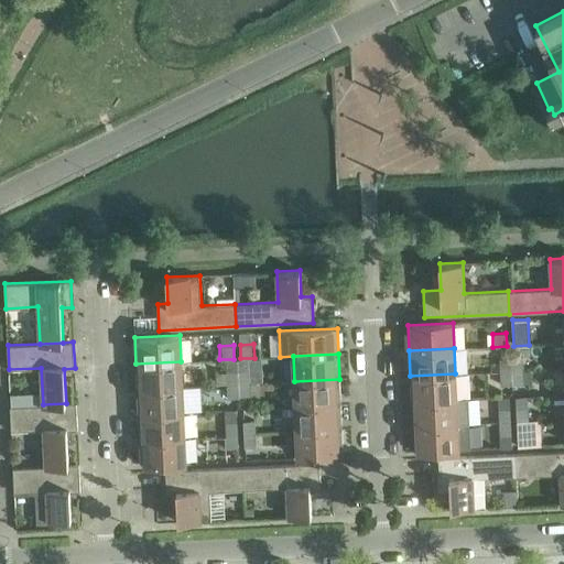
[(511,371),(525,370),(524,357),(510,358),(511,371)]
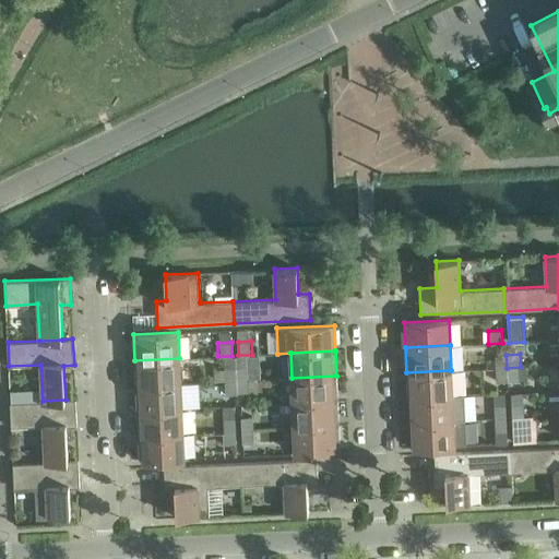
[(507,368),(506,355),(492,355),(492,368),(507,368)]
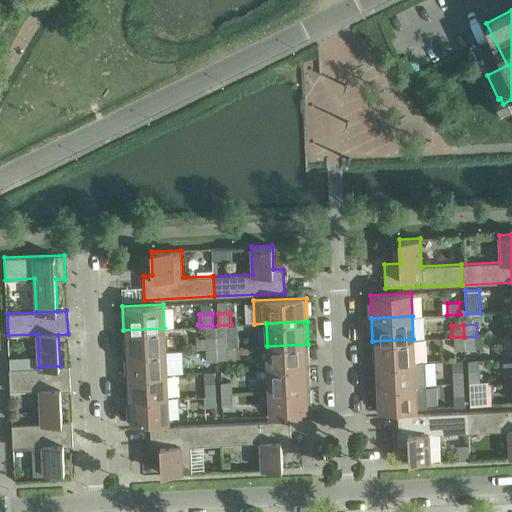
[(164,328),(123,330),(125,353),(166,351),(164,328)]
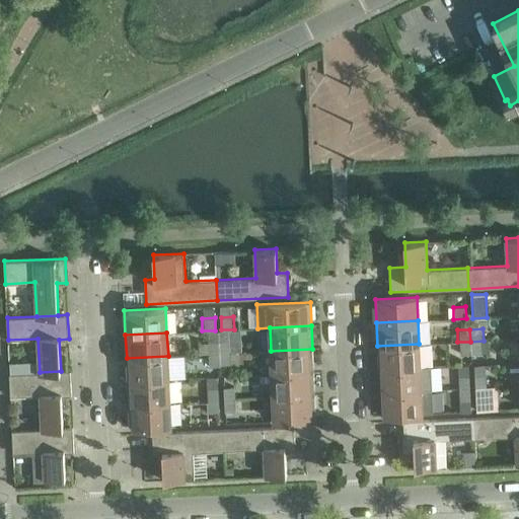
[(219,341),(219,353),(232,353),(231,340),(219,341)]
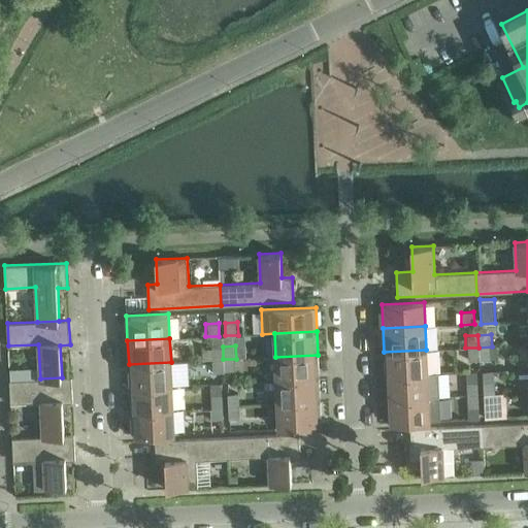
[(223,359),(223,347),(209,348),(209,360),(223,359)]
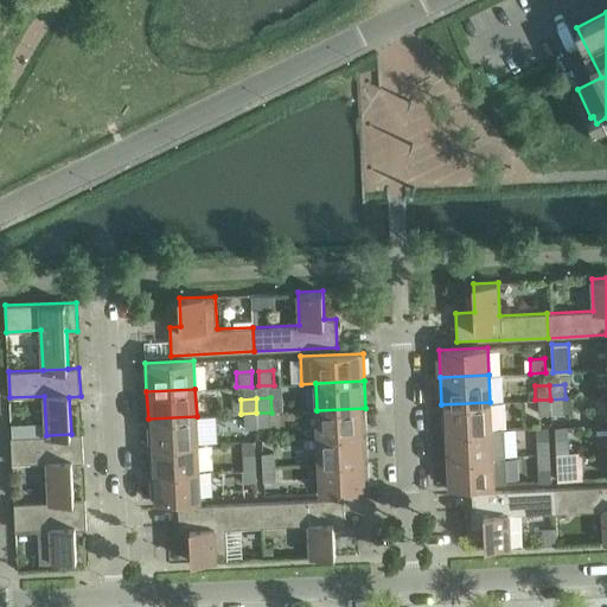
[(566,413),(566,398),(550,400),(551,414),(566,413)]
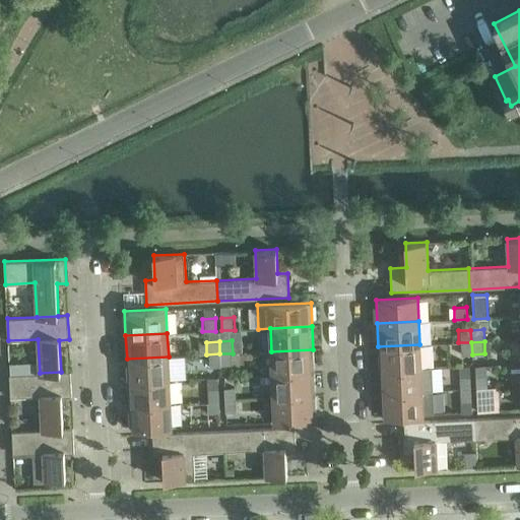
[(471,342),(458,342),(459,354),(472,354),(471,342)]
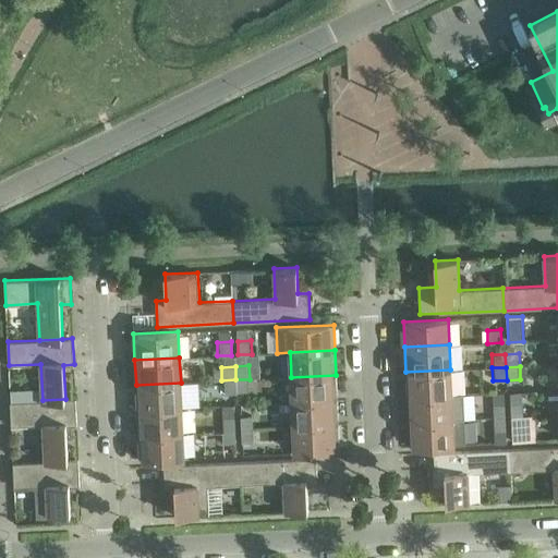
[(407,397),(451,395),(450,370),(405,372),(407,397)]
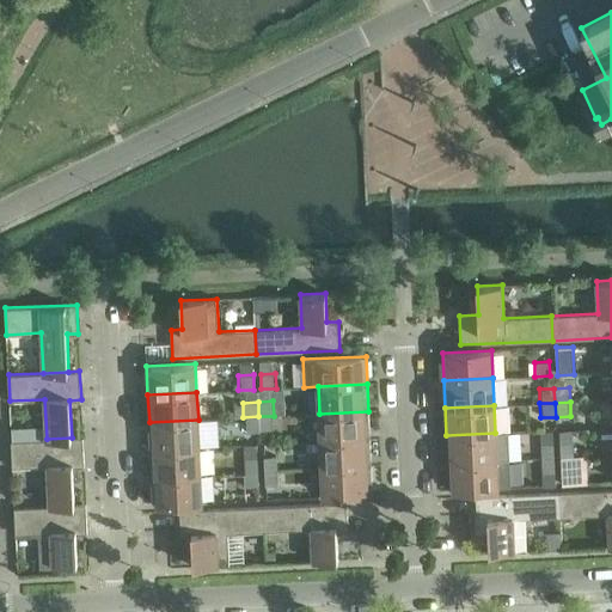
[(320,441),(369,439),(368,411),(319,414),(320,441)]
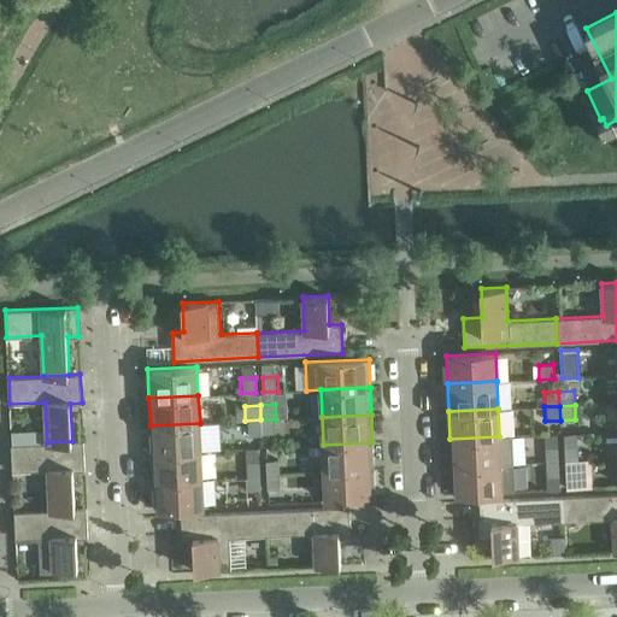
[(260,419),(245,421),(246,435),(262,435),(260,419)]
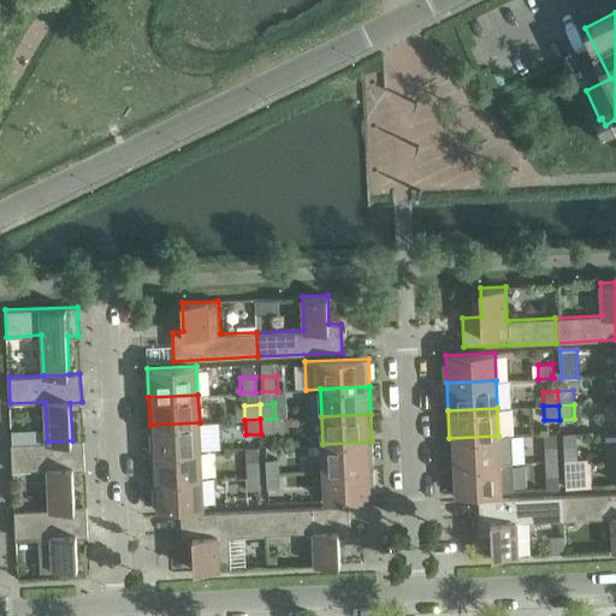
[(260,419),(261,434),(277,433),(276,419),(260,419)]
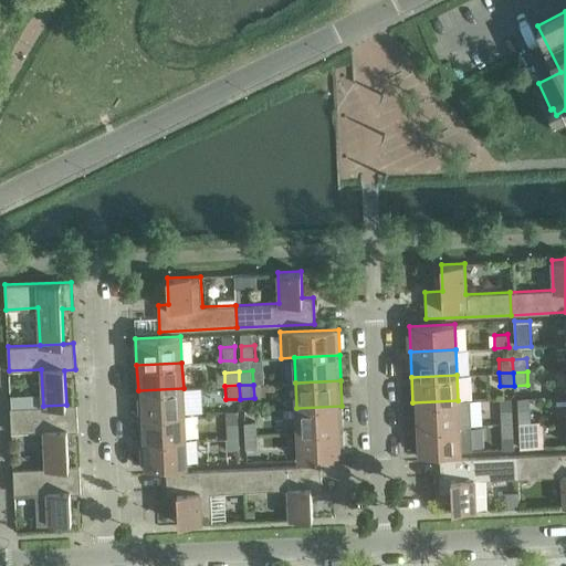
[(184,388),(138,390),(139,416),(185,413),(202,412),(201,387),(184,388)]
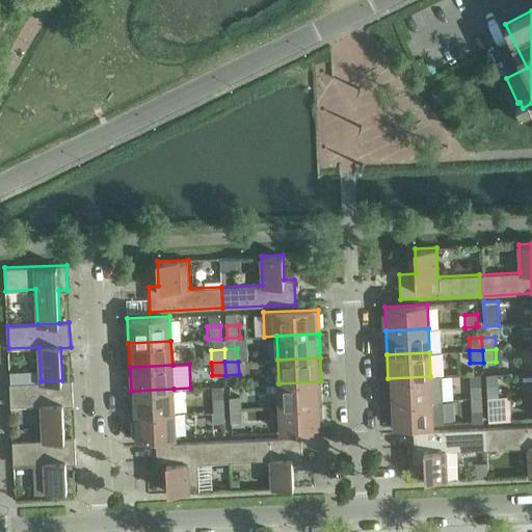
[(430,376),(388,378),(389,402),(442,399),(440,375),(430,376)]
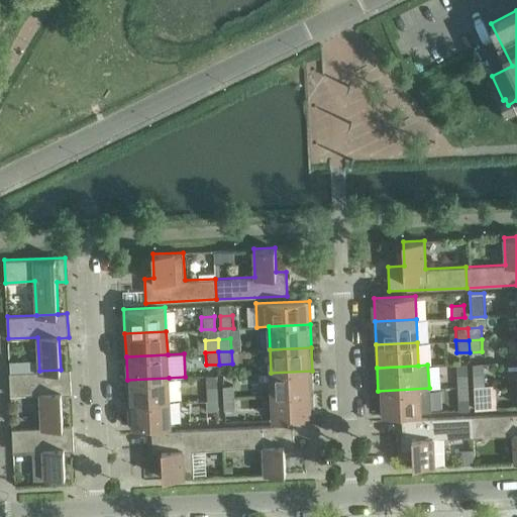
[(40,393),(41,427),(63,426),(62,394),(71,394),(70,370),(61,370),(39,371),(9,373),(10,395),(40,393)]
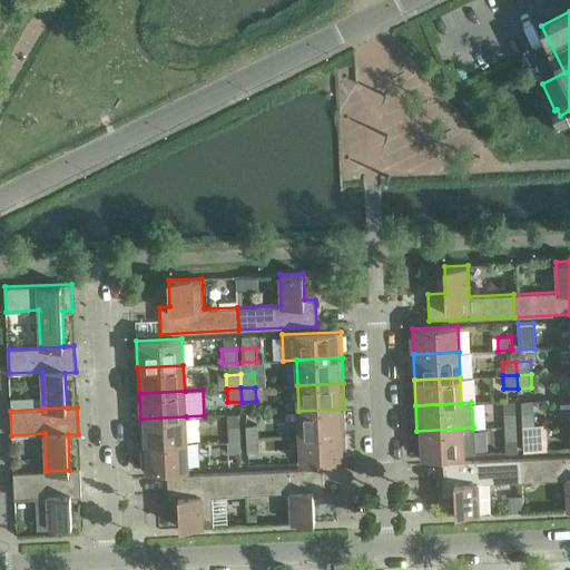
[(298,411),(300,435),(345,434),(344,409),(298,411)]
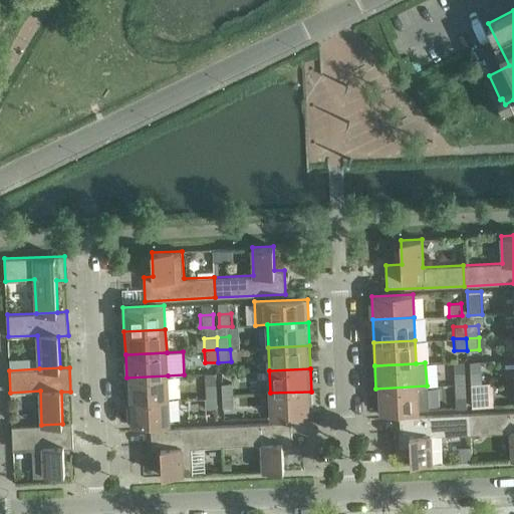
[(481,370),(472,371),(472,383),(482,383),(481,370)]
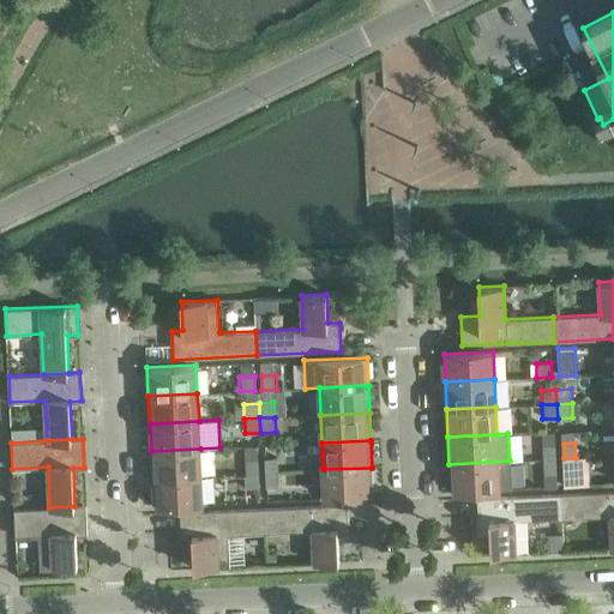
[(557,458),(557,444),(541,445),(542,459),(557,458)]
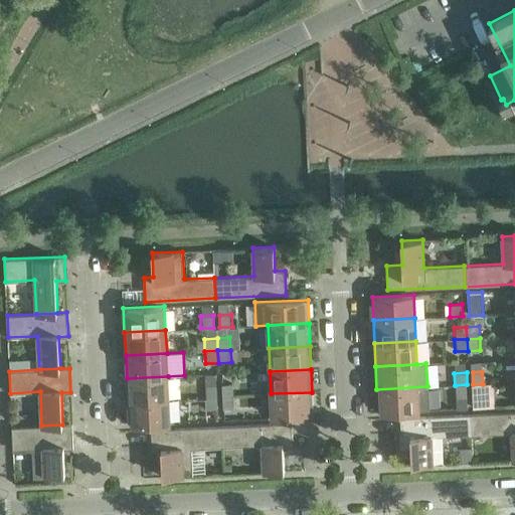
[(168,376),(127,378),(128,400),(169,398),(168,376)]
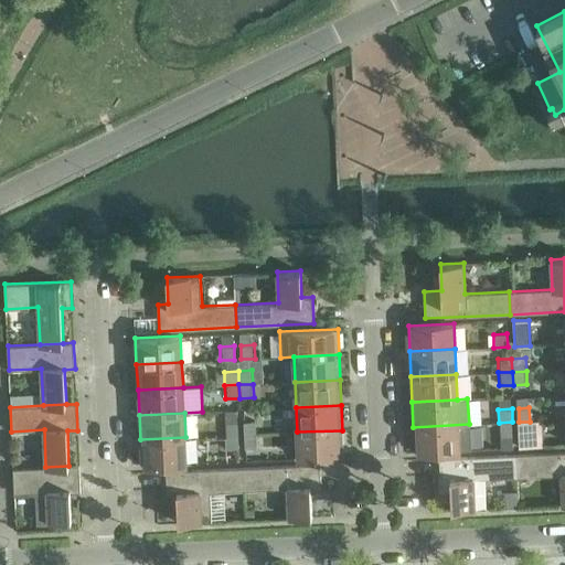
[(258,434),(258,420),(244,422),(244,435),(258,434)]
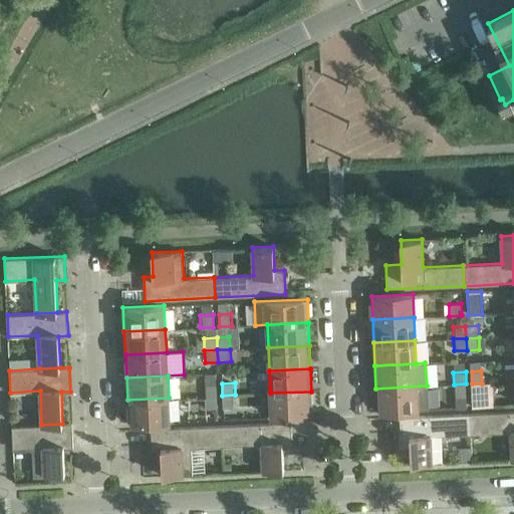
[(473,397),(486,396),(485,382),(472,383),(473,397)]
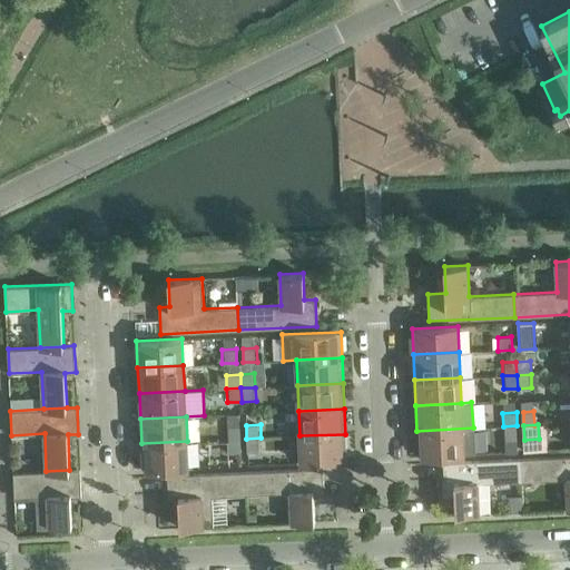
[(239,439),(238,425),(224,426),(225,440),(239,439)]
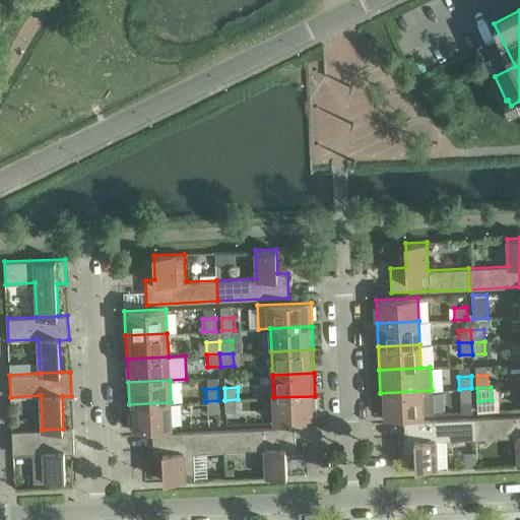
[(471,388),(459,389),(459,402),(472,401),(471,388)]
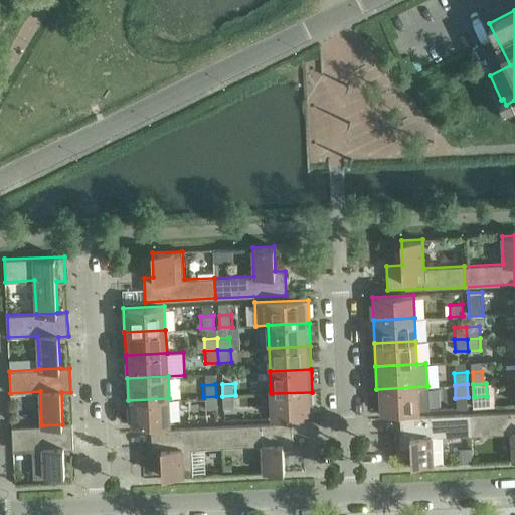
[(428,410),(427,386),(376,389),(378,412),(428,410)]
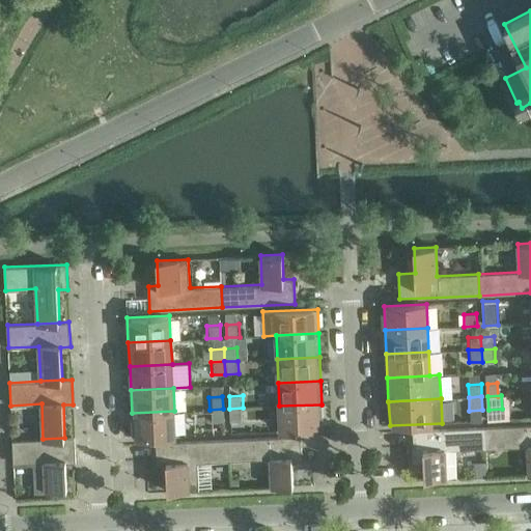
[(322,404),(279,406),(280,430),(323,428),(322,404)]
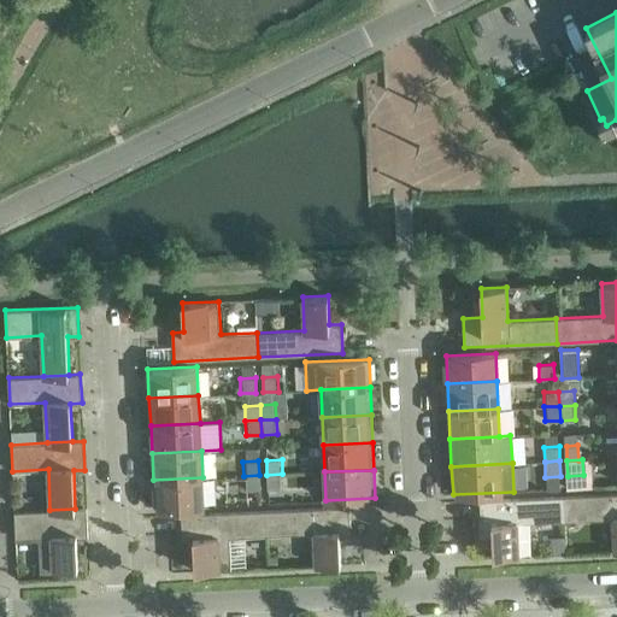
[(268,489),(283,489),(282,474),(266,475),(268,489)]
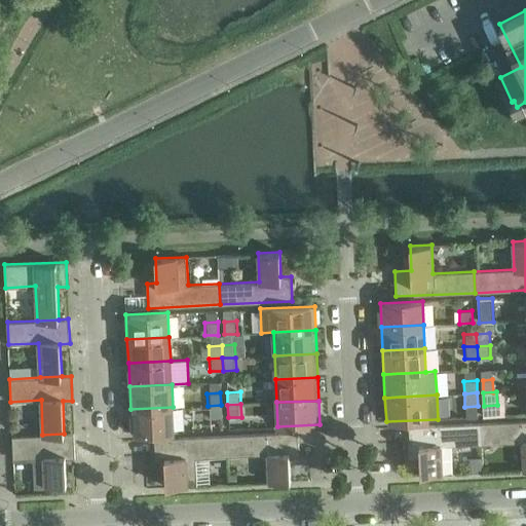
[(221,405),(208,406),(209,418),(221,418),(221,405)]
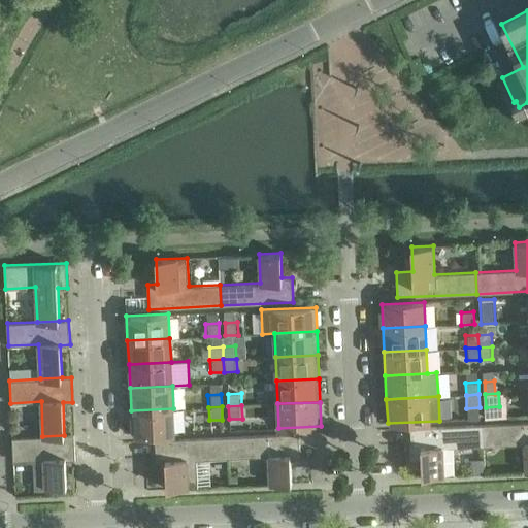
[(132,435),(174,433),(173,408),(131,410),(132,435)]
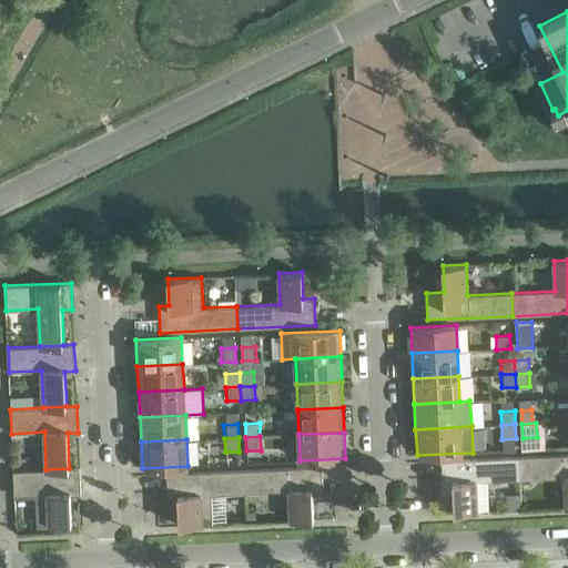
[(565,508),(567,507),(567,454),(519,456),(520,479),(564,477),(565,508)]
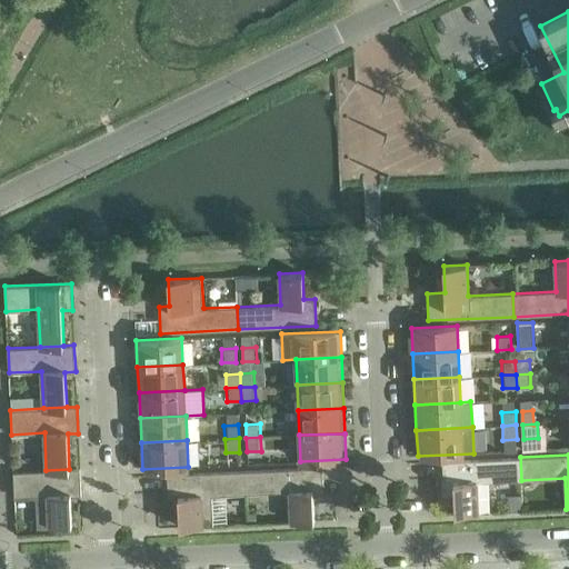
[(455,513),(489,512),(488,481),(521,480),(520,457),(442,461),(443,488),(453,487),(455,513)]
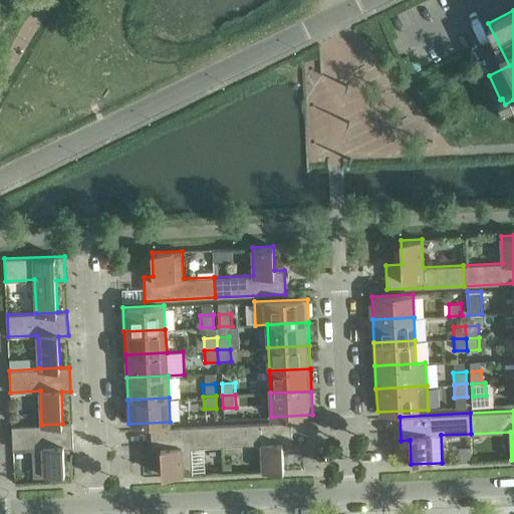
[(225,425),(226,445),(261,444),(262,471),(284,470),(282,446),(292,446),(291,422),(225,425)]
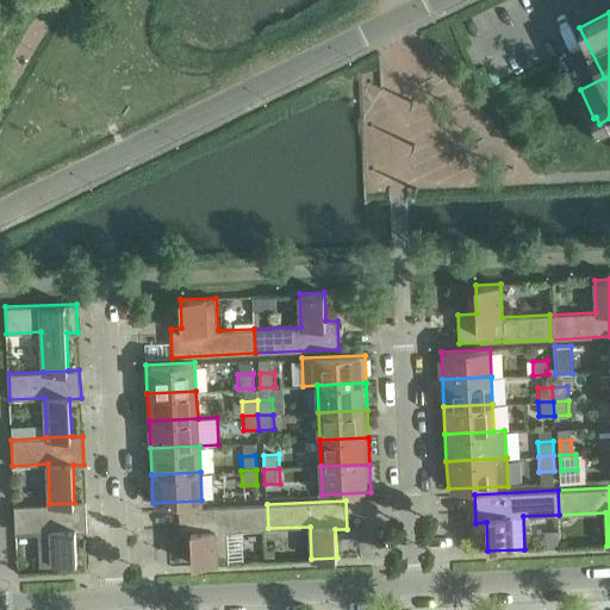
[(74,503),(49,504),(14,505),(16,533),(41,531),(42,564),(78,562),(76,531),(87,530),(86,502),(74,503)]
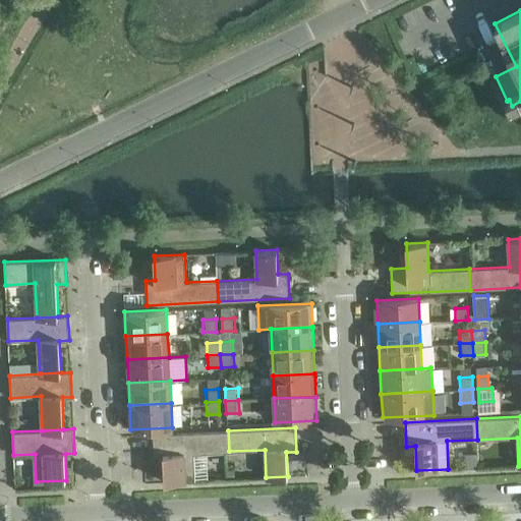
[(228,430),(153,435),(154,459),(163,458),(164,482),(195,481),(193,453),(229,451),(228,430)]
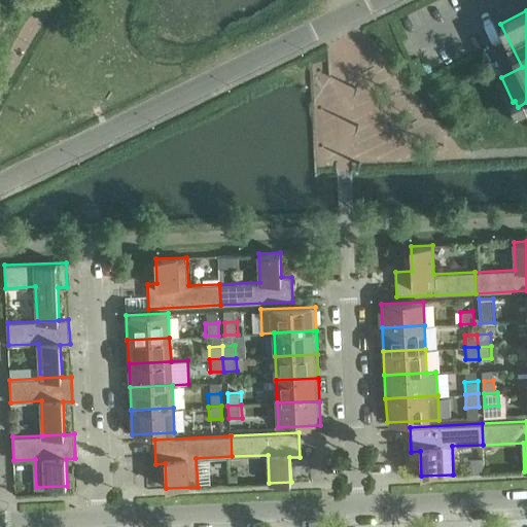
[(483,458),(476,458),(476,473),(484,472),(483,458)]
